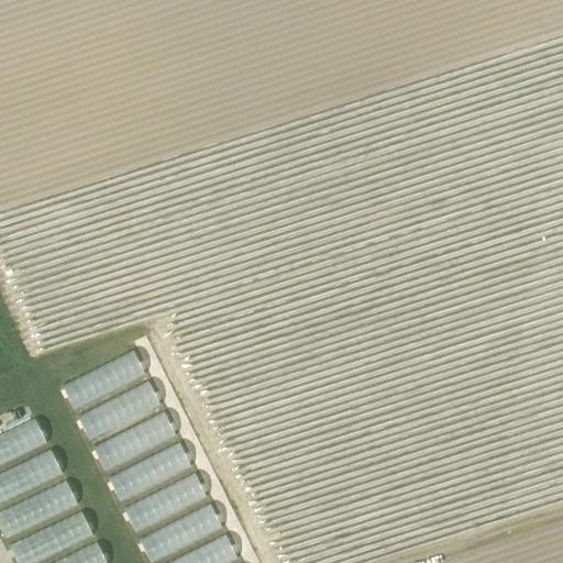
[(74,408),(145,373),(134,350),(62,384),(74,408)]
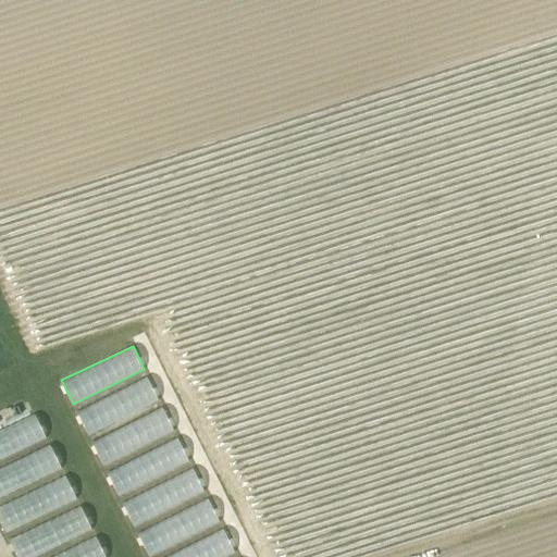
[(88,434),(160,401),(149,378),(77,409),(88,434)]
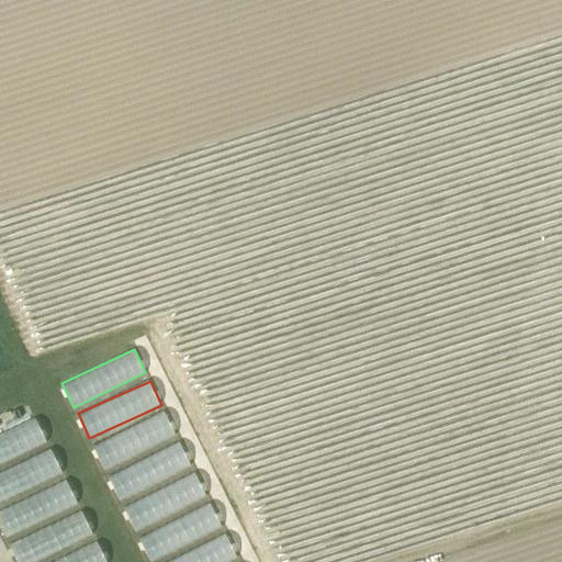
[(104,470),(177,435),(165,409),(93,445),(104,470)]
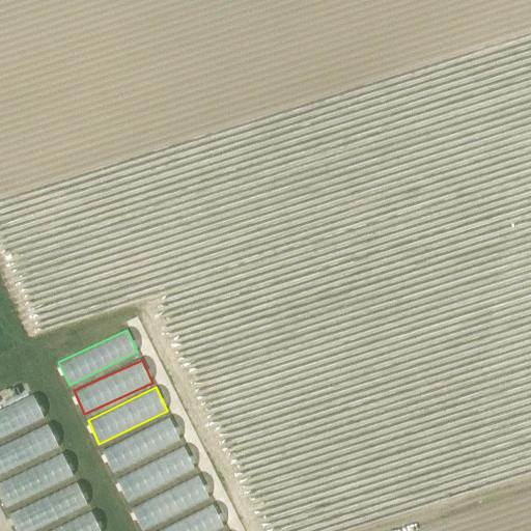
[(34,394),(0,409),(0,438),(46,418),(34,394)]
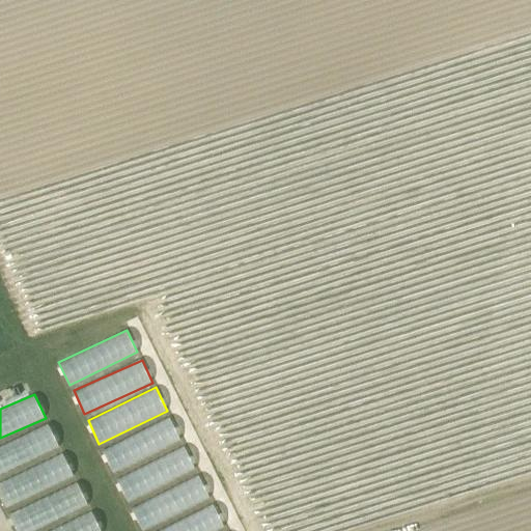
[(170,417),(102,450),(113,473),(182,440),(170,417)]
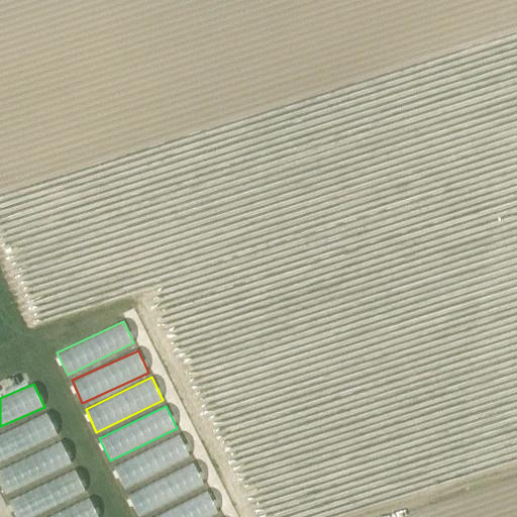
[(0,433),(0,459),(59,434),(48,412),(0,433)]
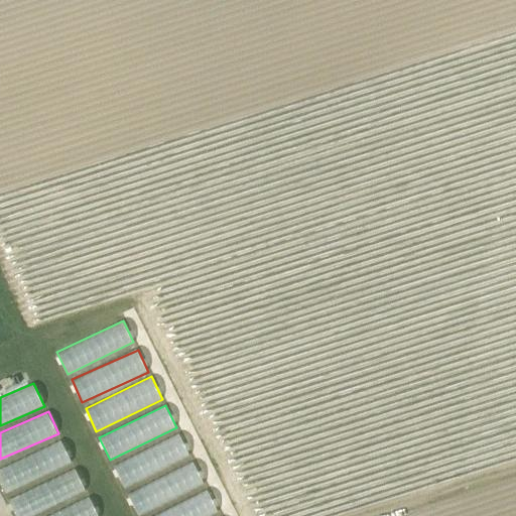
[(125,489),(190,453),(178,431),(113,468),(125,489)]
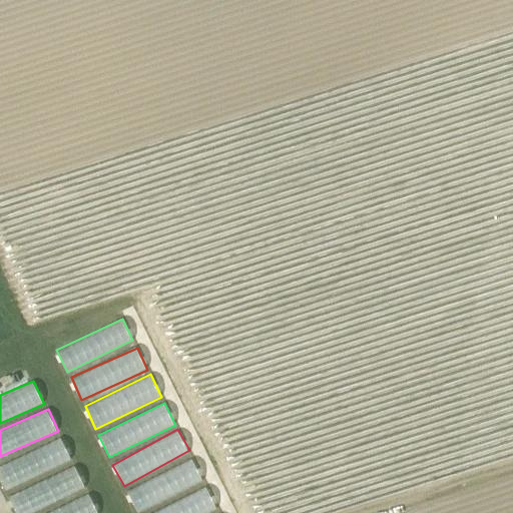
[(61,438),(0,464),(0,477),(5,489),(71,460),(61,438)]
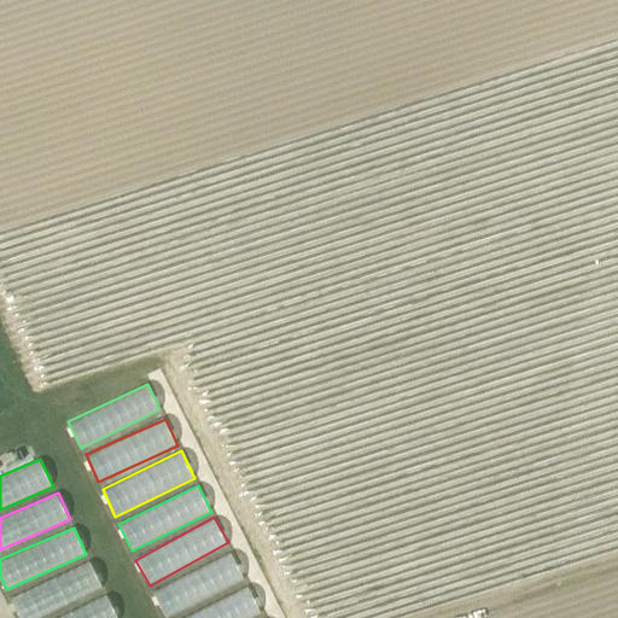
[(266,617),(266,616),(263,617),(248,582),(246,583),(233,553),(152,589),(164,617),(266,617)]
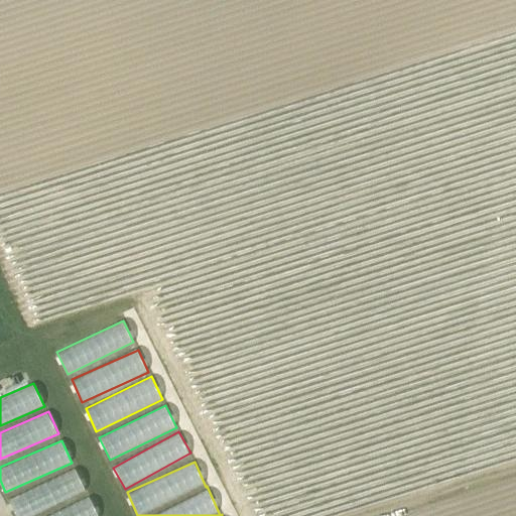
[(15,515),(24,515),(86,494),(78,471),(9,495),(15,515)]
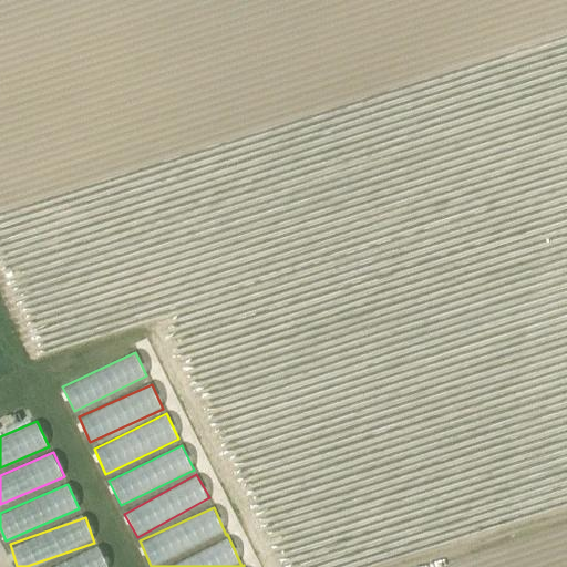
[(49,566),(107,566),(100,546),(49,566)]
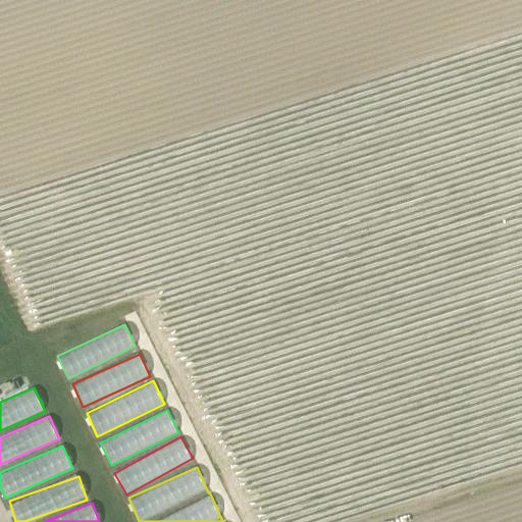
All buildings are outlined.
